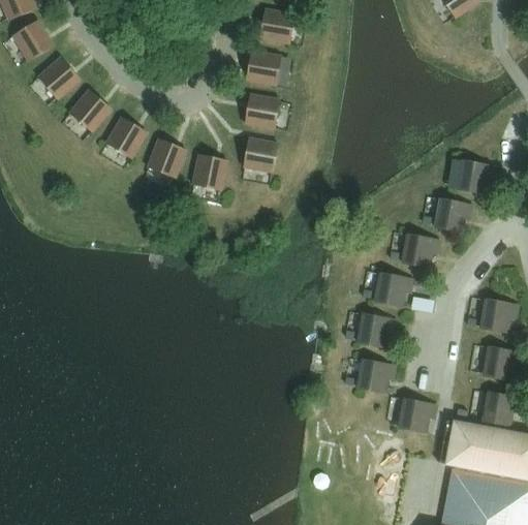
[(0,0),(8,19),(35,7),(32,0),(0,0)]
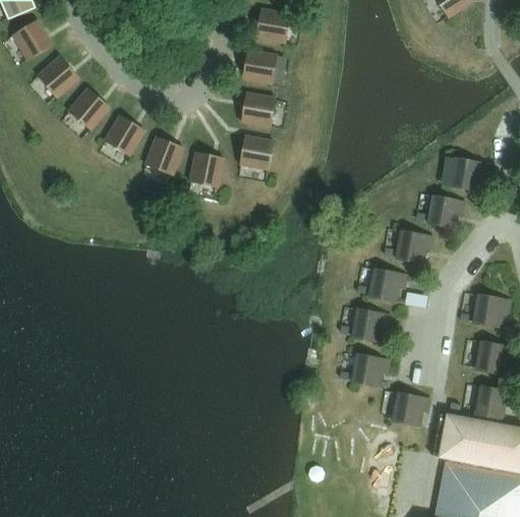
[(471,0),(437,0),(448,16),(471,0)]
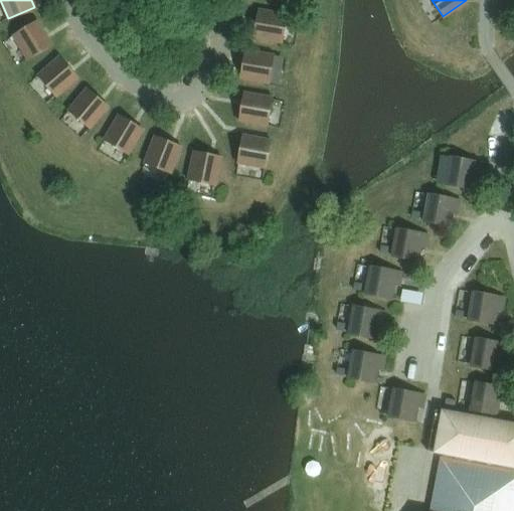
[(252,36),(281,41),(286,12),(258,7),(252,36)]
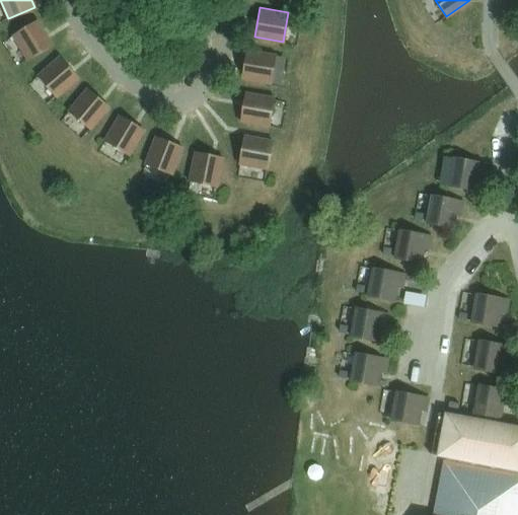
[(12,33),(27,59),(52,44),(37,18),(12,33)]
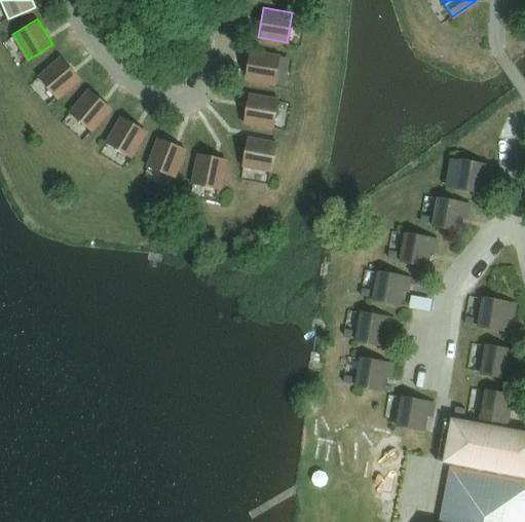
[(273,83),(278,54),(250,49),(245,78),(273,83)]
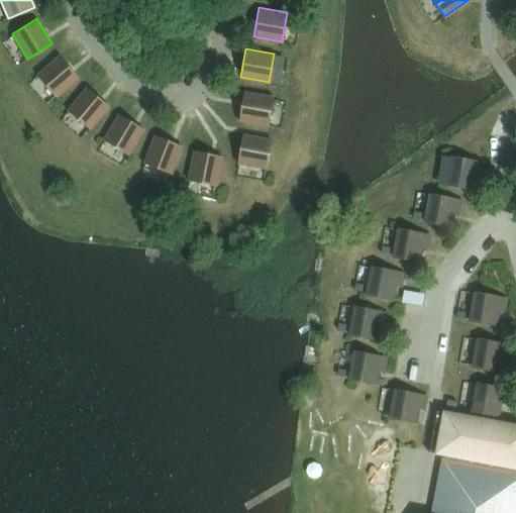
[(59,55),(36,74),(56,96),(78,77),(59,55)]
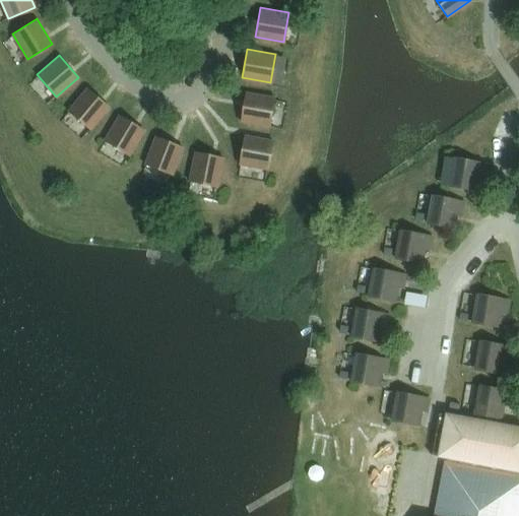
[(67,110),(90,128),(109,106),(86,87),(67,110)]
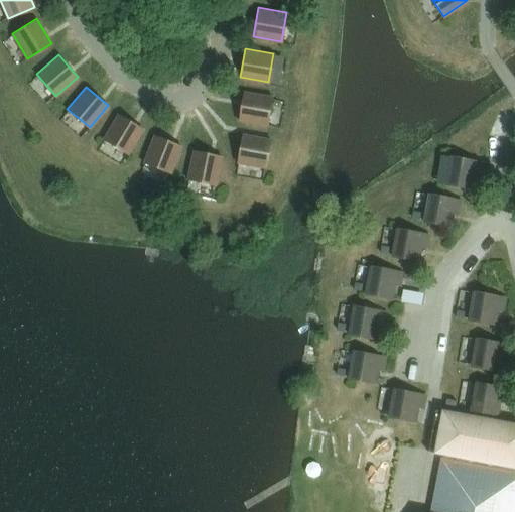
[(267,124),(272,96),(243,91),(238,119),(267,124)]
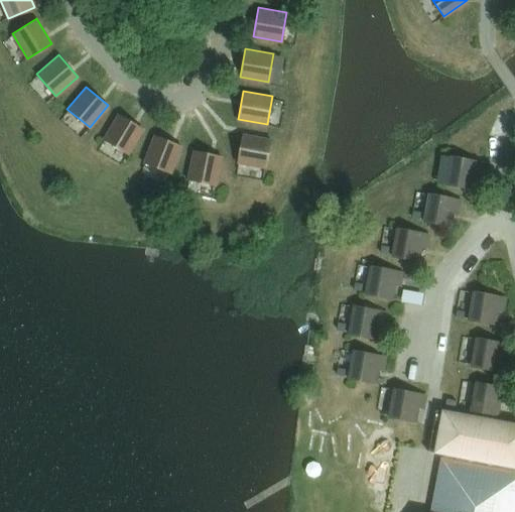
[(103,138),(128,153),(142,128),(118,113),(103,138)]
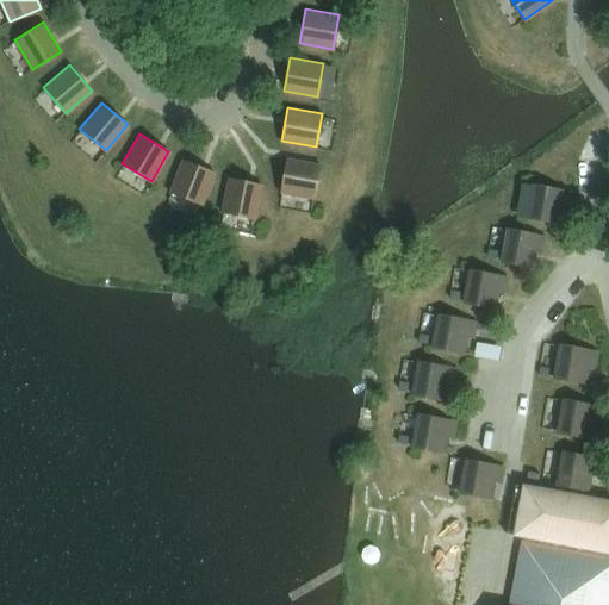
[(280,191),(314,197),(319,163),(286,157),(280,191)]
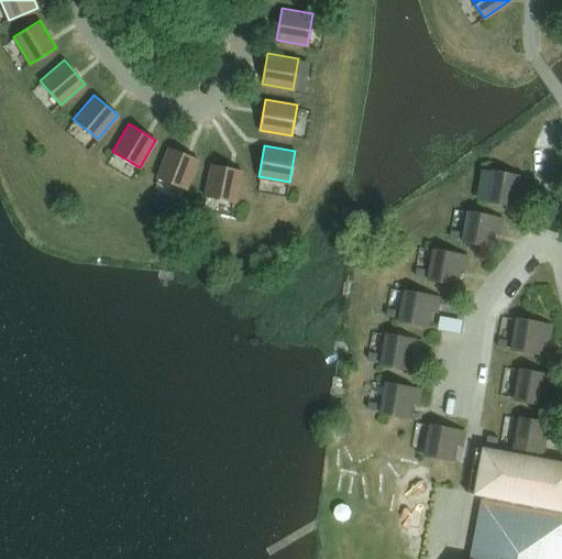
[(156,176),(186,187),(197,159),(167,146),(156,176)]
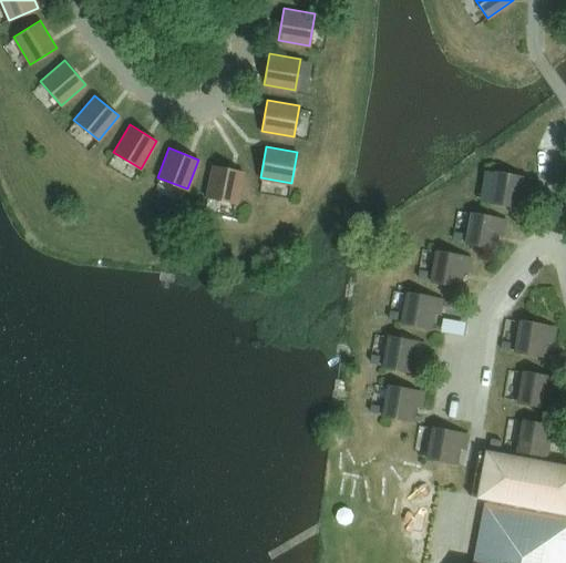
[(205,196),(237,202),(243,171),(212,164),(205,196)]
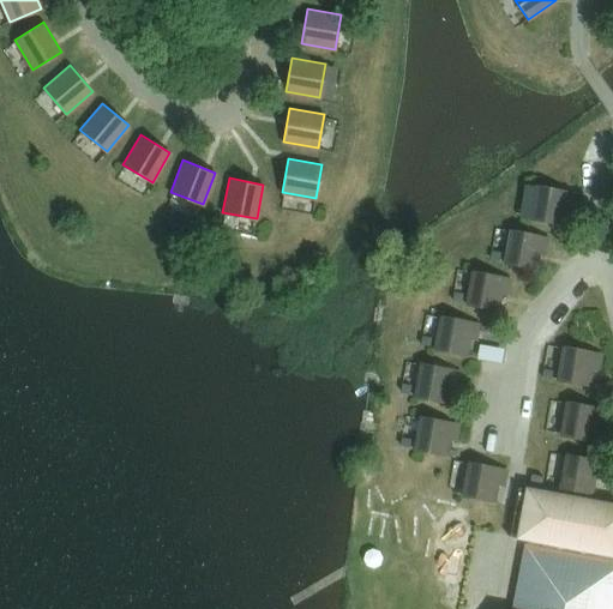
[(571,207),(575,192),(535,185),(529,217),(562,223),(565,206),(571,207)]
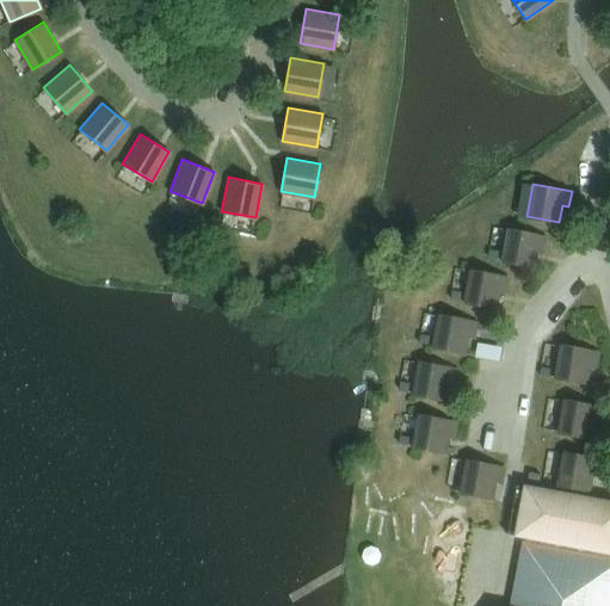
[(542,251),(546,235),(507,228),(500,260),(533,266),(536,249),(542,251)]
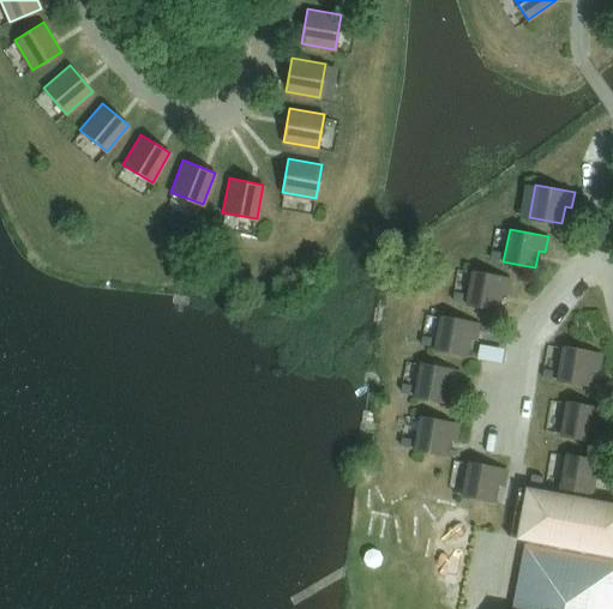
[(499,257),(500,248),(491,246),(490,255),(499,257)]
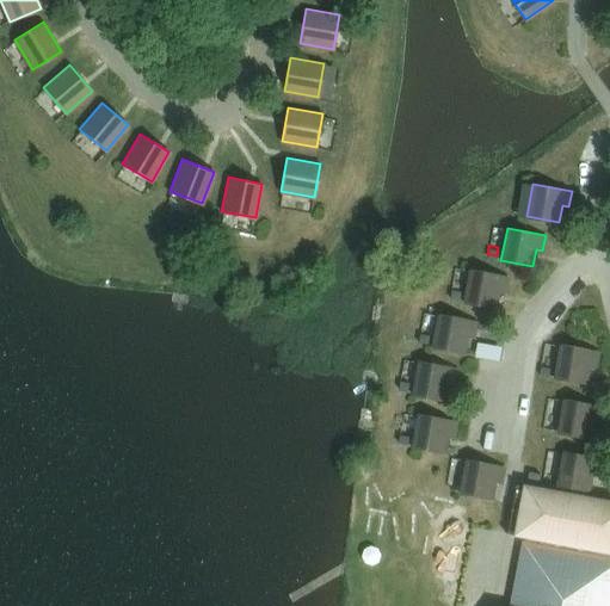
[(495,308),(499,290),(505,291),(507,276),(469,269),(463,302),(495,308)]
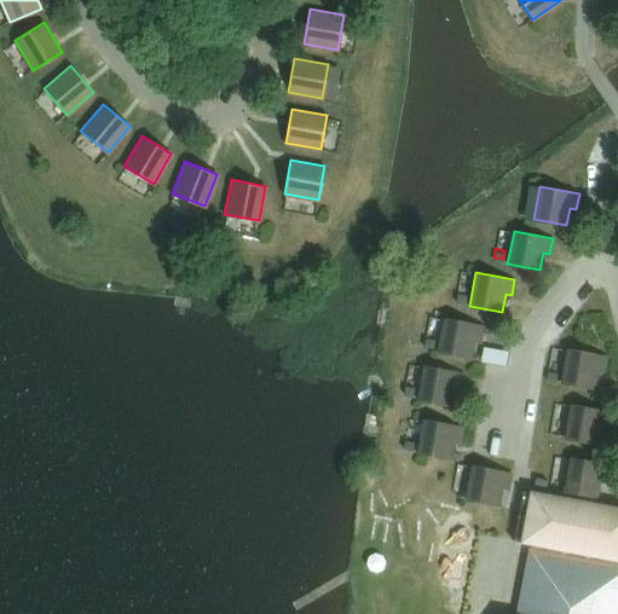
[(466,300),(467,291),(457,289),(456,299),(466,300)]
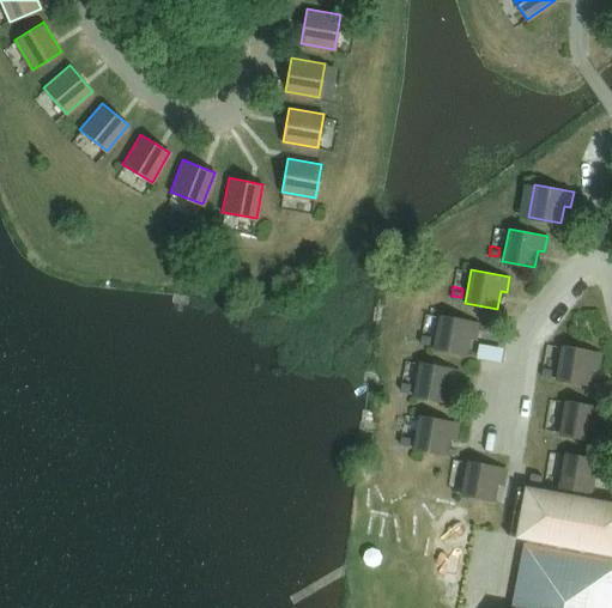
[(474,338),(478,322),(440,315),(434,347),(466,353),(468,336),(474,338)]
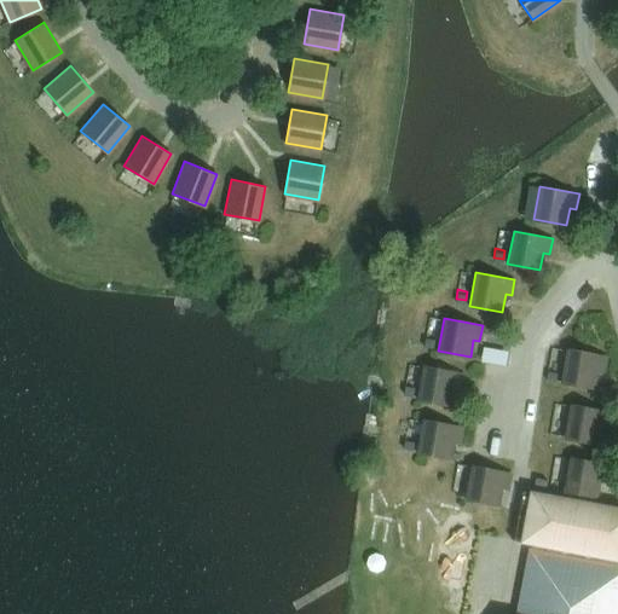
[(561,381),(594,387),(596,370),(604,371),(606,355),(567,348),(561,381)]
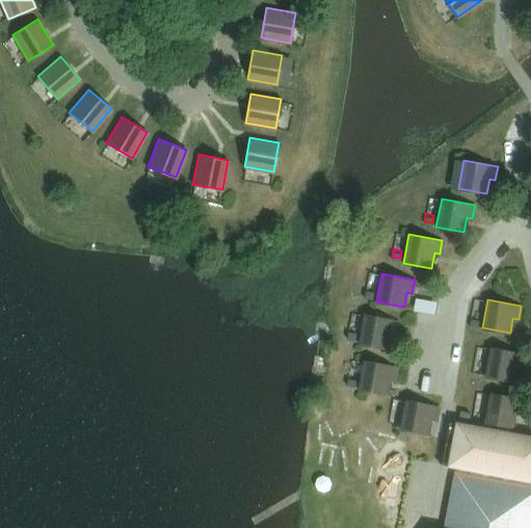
[(395,334),(397,320),(364,314),(359,343),(387,348),(389,333),(395,334)]
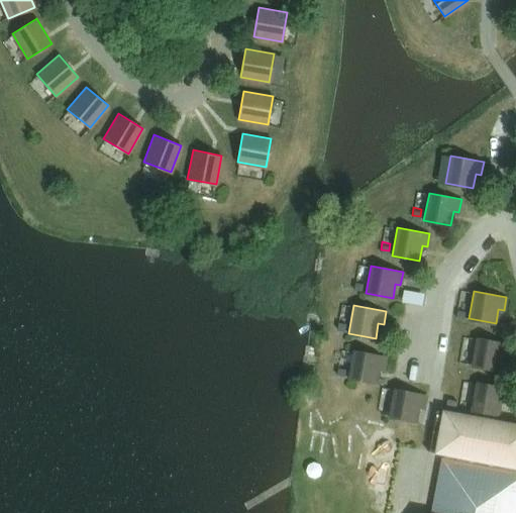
[(465,315),(466,308),(457,307),(456,314),(465,315)]
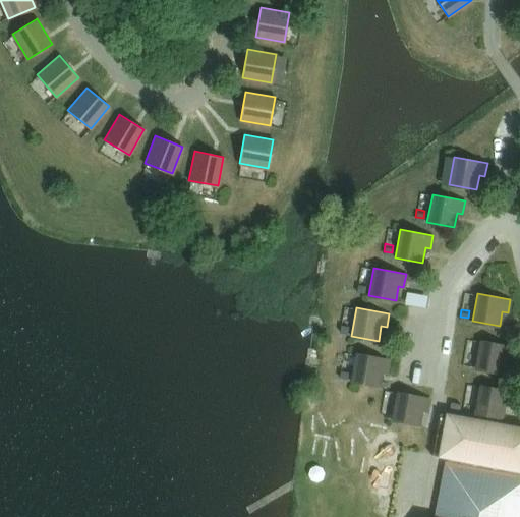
[(348,331),(349,323),(341,322),(340,329),(348,331)]
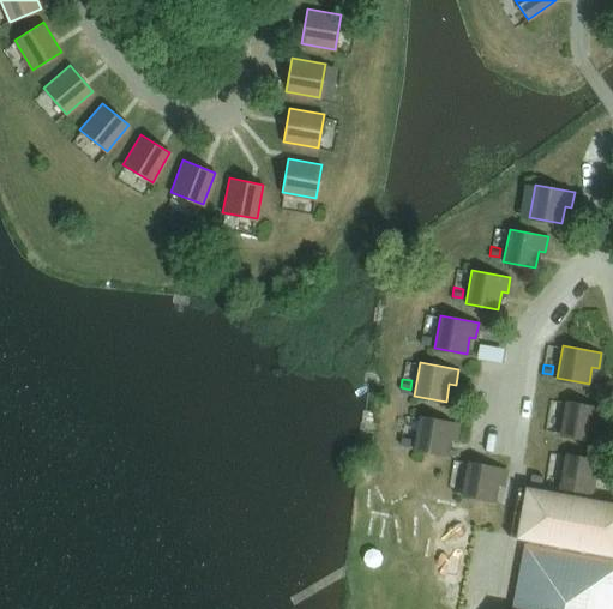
[(601,423),(605,408),(565,401),(559,433),(592,439),(595,422),(601,423)]
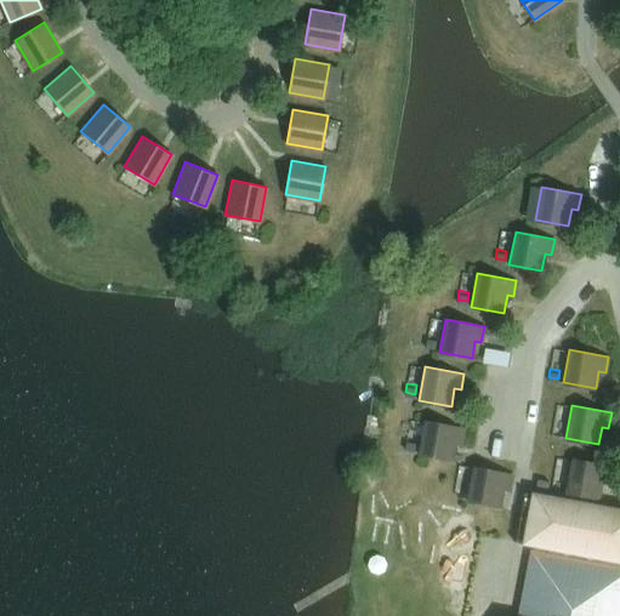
[(460,444),(464,428),(425,421),(419,454),(451,460),(454,443),(460,444)]
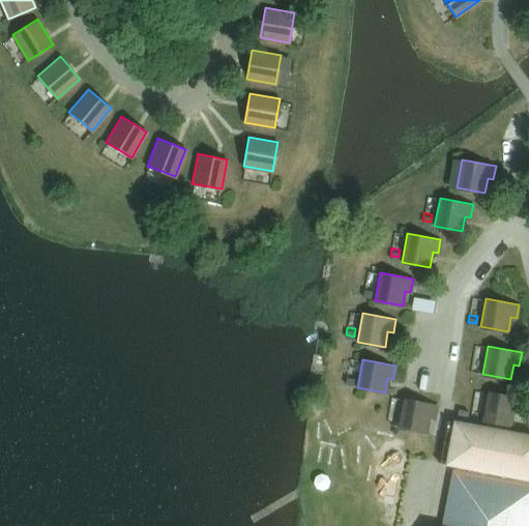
[(354,383),(355,375),(347,373),(345,381),(354,383)]
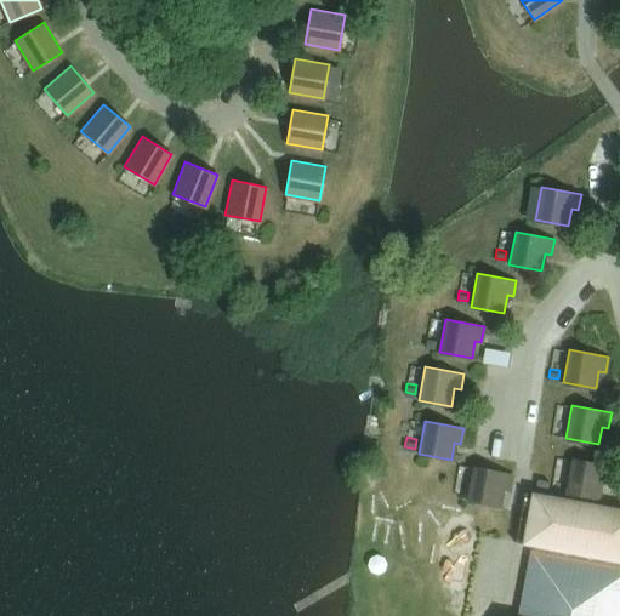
[(608,482),(610,466),(572,458),(566,491),(598,497),(602,480),(608,482)]
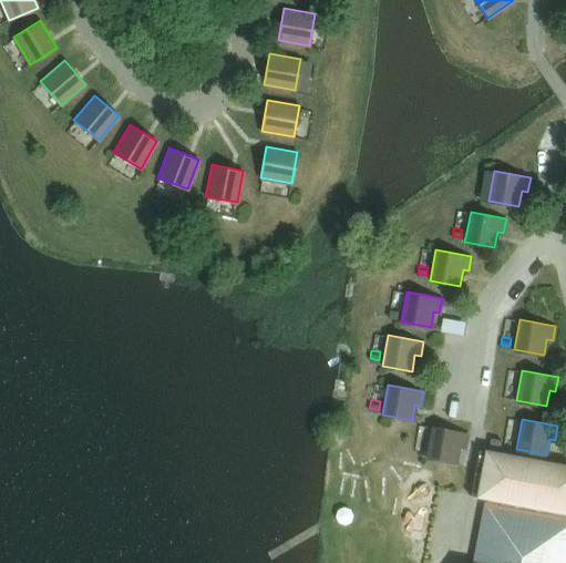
[(426,457),(456,462),(459,447),(464,448),(467,432),(432,426),(426,457)]
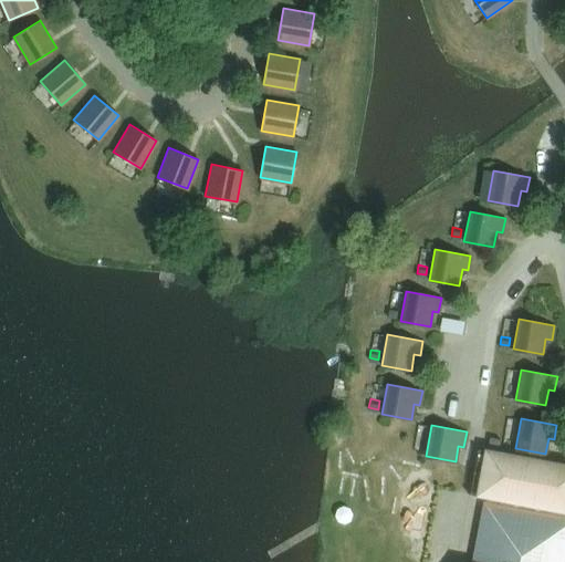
[(505,438),(494,436),(492,444),(504,446),(505,438)]
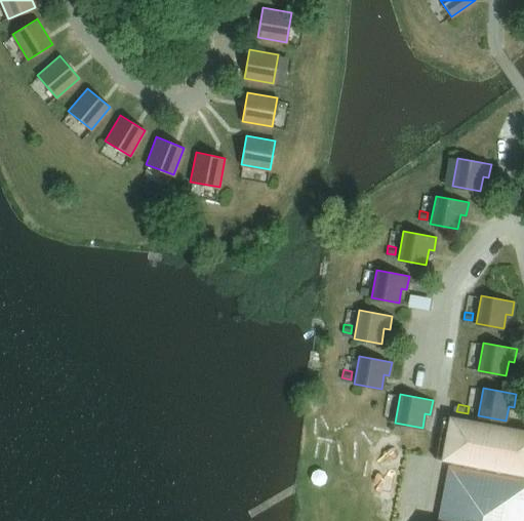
[(523,429),(448,414),(440,459),(450,462),(439,520),(523,520),(523,429)]
